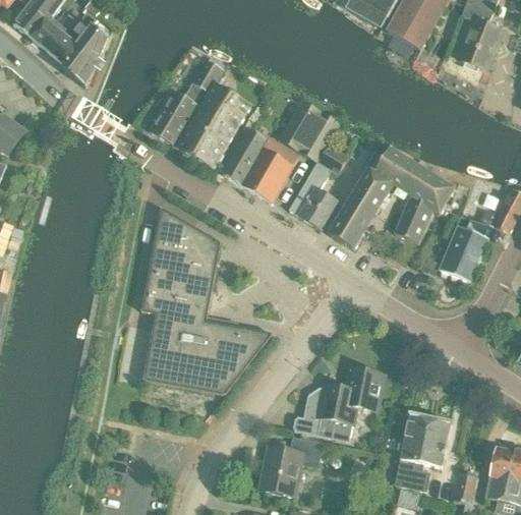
[(30,35),(31,36),(45,16),(49,19),(63,0),(25,0),(30,3),(14,23),(30,36),(30,35)]
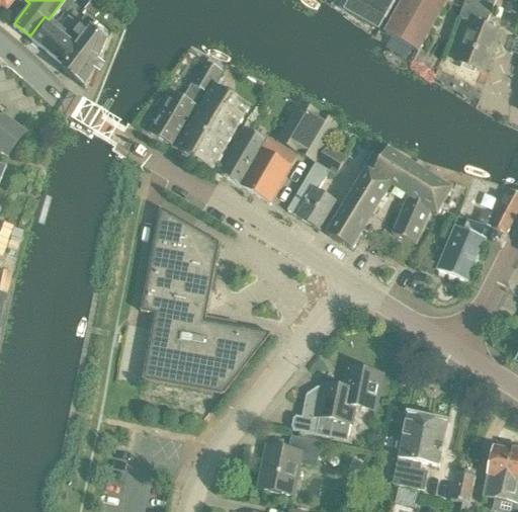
[(96,13),(105,0),(91,0),(86,6),(96,13)]
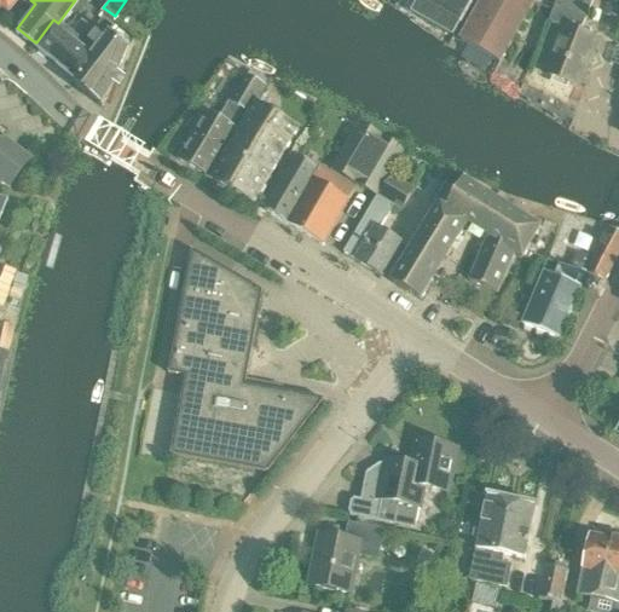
[(427,0),(462,19),(463,18),(473,0),(427,0)]
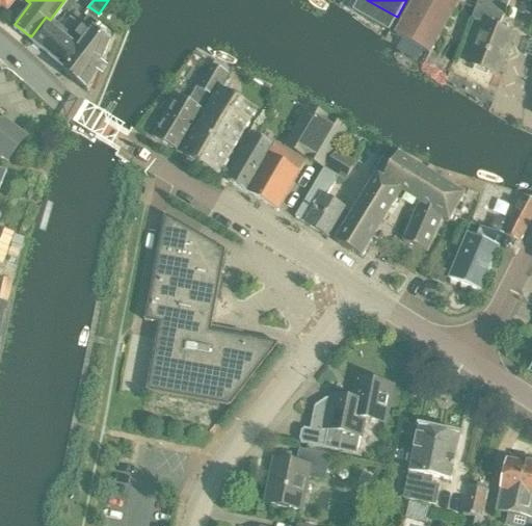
[(413,0),(402,18),(395,30),(430,50),(457,0),(413,0)]
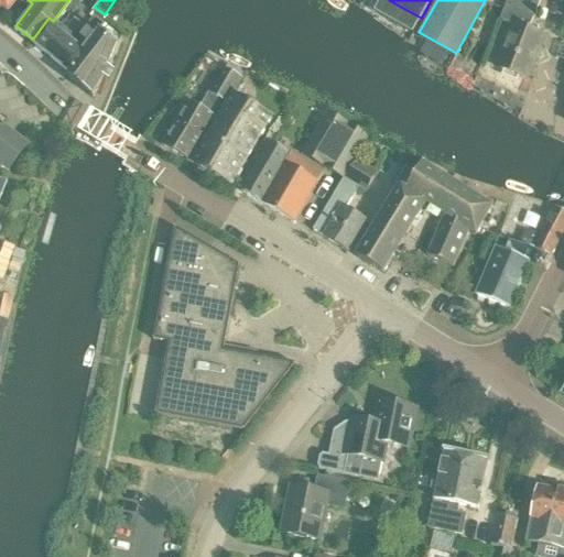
[(522,74),(530,71),(545,32),(529,25),(538,0),(505,0),(499,15),(511,20),(497,57),(500,65),(522,74)]
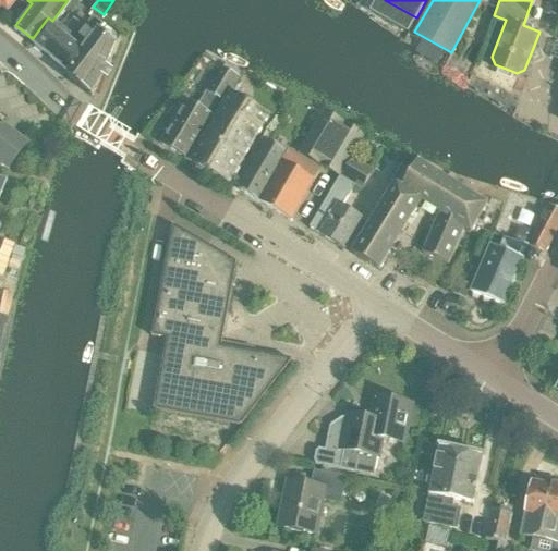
[(48,17),(33,38),(71,69),(87,48),(84,46),(88,40),(82,36),(88,27),(84,24),(69,11),(62,20),(58,17),(53,22),(52,21),(48,17)]
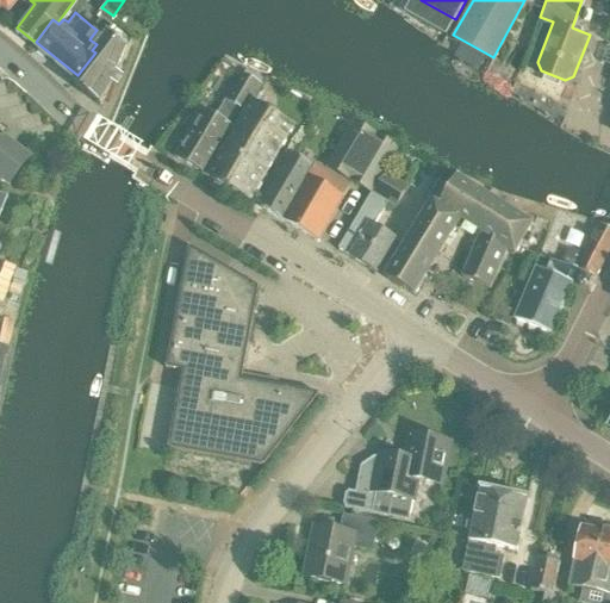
[(112,24),(105,18),(97,30),(104,36),(112,24)]
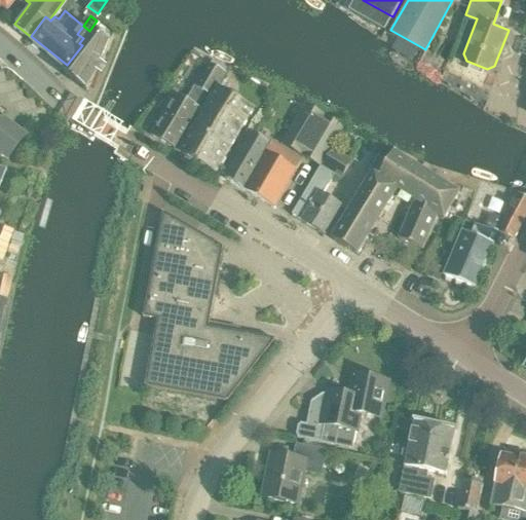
[(67,65),(64,69),(77,80),(85,86),(97,72),(102,61),(112,38),(111,38),(114,33),(98,21),(97,21),(89,31),(83,26),(77,34),(83,38),(79,43),(82,45),(67,65)]
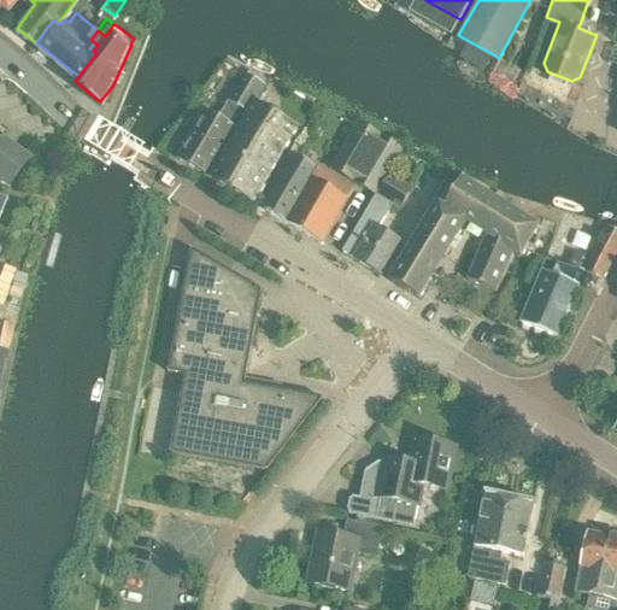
[(212,174),(250,109),(248,109),(254,98),(268,76),(248,65),(245,70),(229,97),(219,113),(205,105),(177,152),(212,174)]
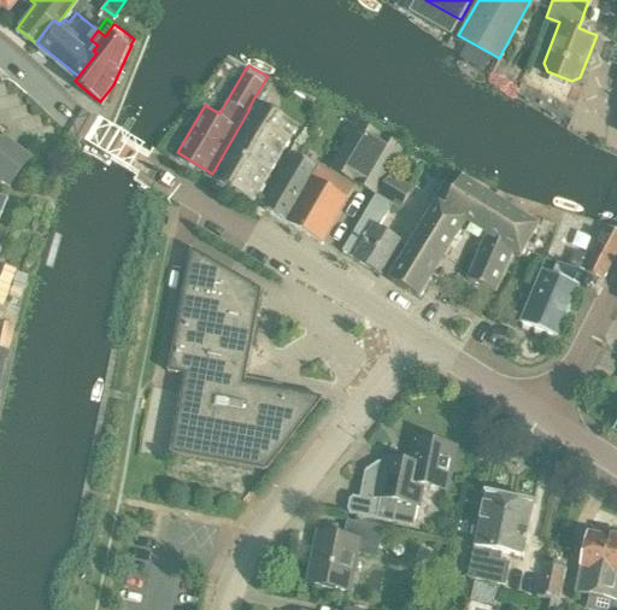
[(254,198),(258,191),(297,123),(254,98),(248,109),(250,109),(212,174),(254,198)]
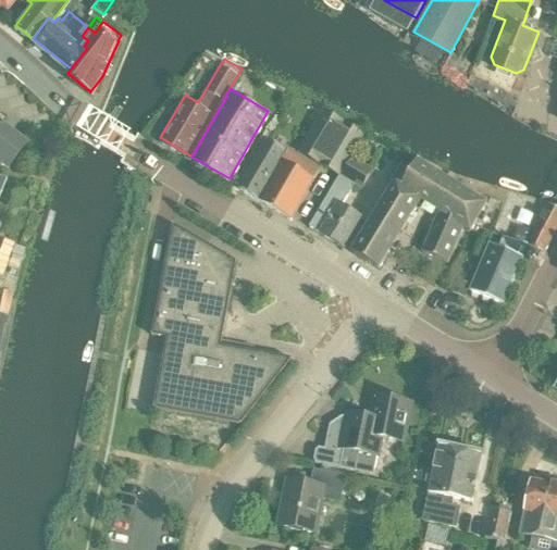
[(353,153),(366,130),(323,107),(299,149),(339,172),(350,152),(353,153)]
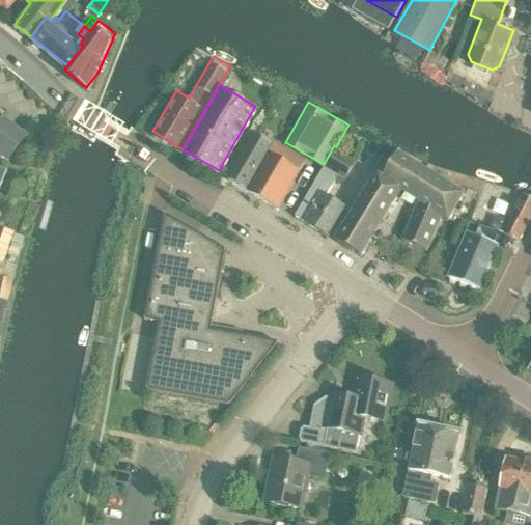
[(23,132),(0,113),(0,152),(1,150),(5,154),(23,132)]
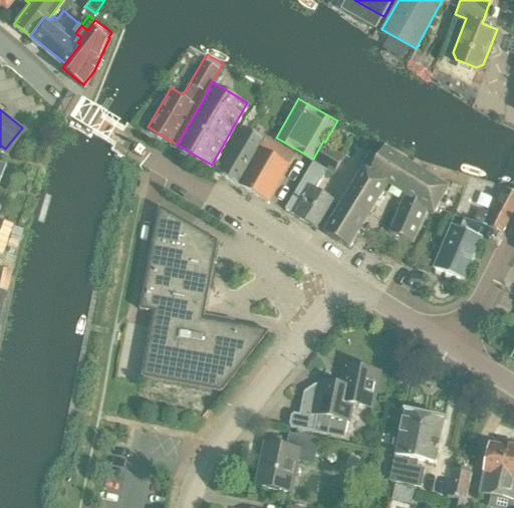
[(236,180),(263,135),(247,124),(220,171),(236,180)]
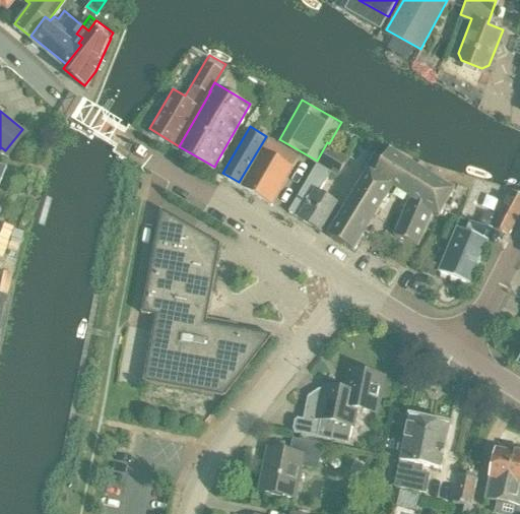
[(266,135),(266,136),(239,182),(271,201),(299,153),(266,135)]
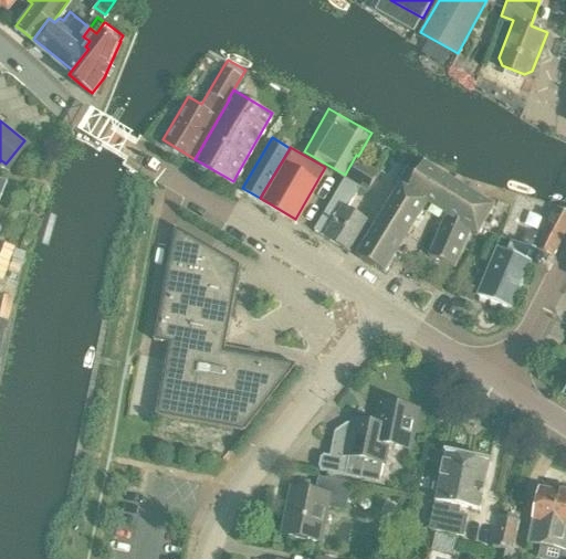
[(345,175),(314,227),(325,232),(343,203),(345,204),(358,182),(369,188),(380,169),(358,156),(356,155),(345,175)]
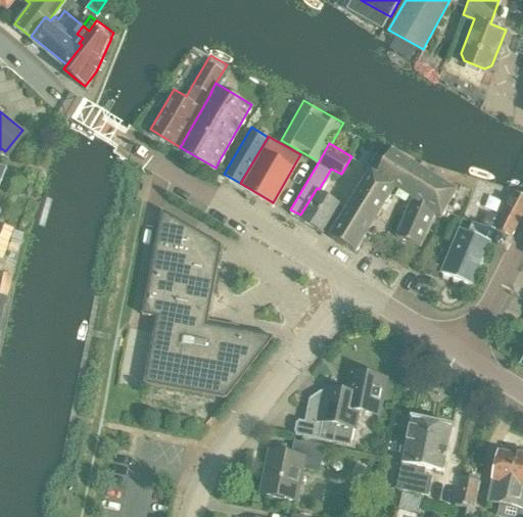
[(414,195),(435,208),(442,214),(458,188),(392,148),(386,158),(377,173),(395,184),(414,195)]
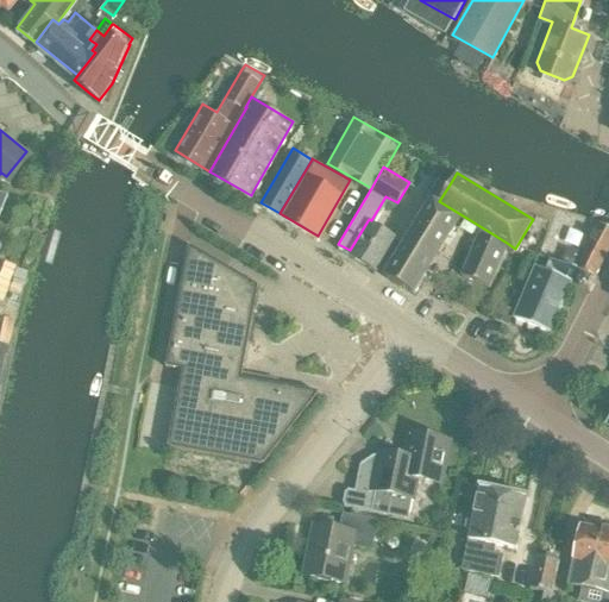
[(437,176),(426,193),(432,196),(434,198),(439,201),(450,185),(437,176)]
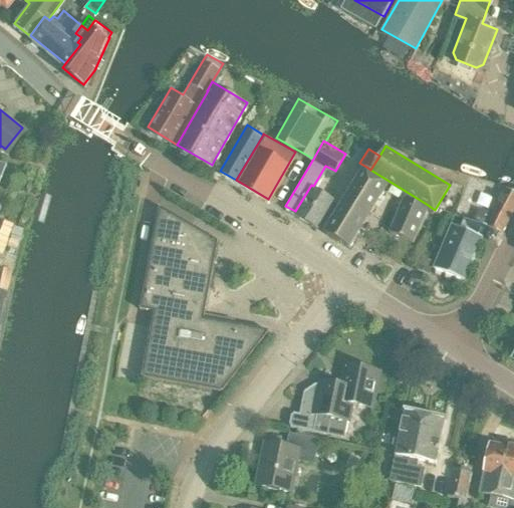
[(349,245),(389,181),(370,170),(366,167),(364,166),(325,230),(349,245)]
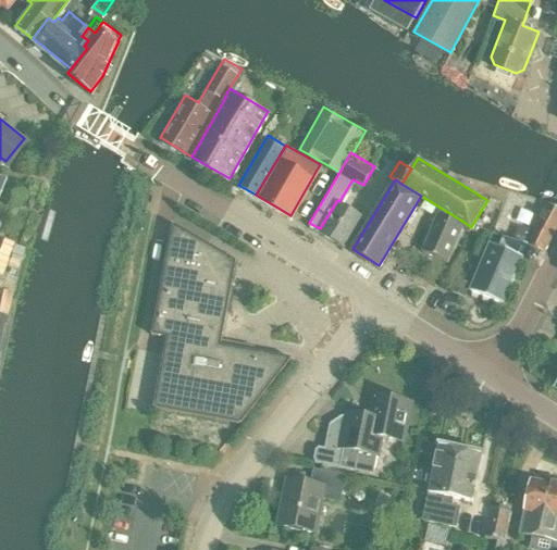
[(508,221),(505,233),(514,235),(514,236),(531,240),(531,242),(544,249),(545,248),(556,226),(556,225),(556,204),(554,203),(556,199),(551,197),(549,199),(534,227),(517,223),(508,221)]
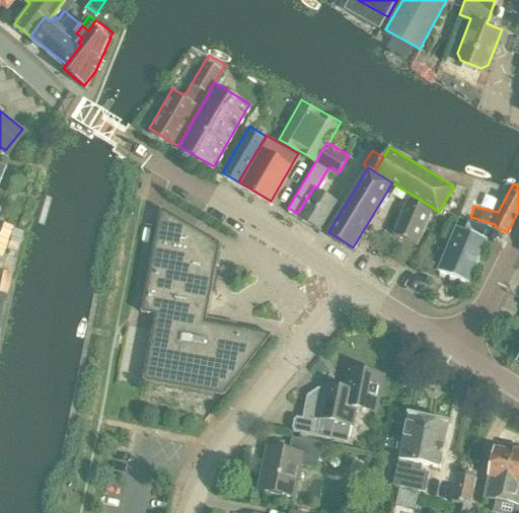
[(314,187),(298,213),(298,214),(320,227),(337,200),(316,188),(314,187)]
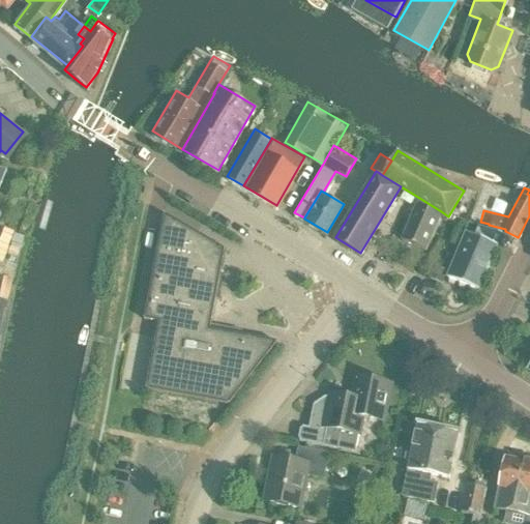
[(425,246),(441,211),(419,198),(403,236),(425,246)]
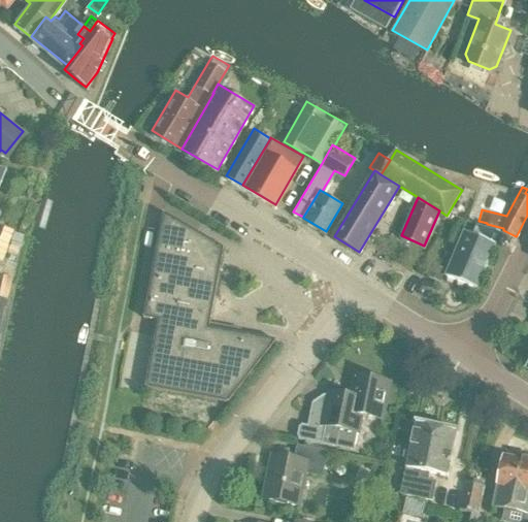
[(165,208),(164,208),(144,314),(159,317),(156,330),(145,384),(228,399),(229,399),(276,337),(277,336),(251,332),(227,327),(209,324),(213,300),(220,267),(225,246),(225,245),(165,208)]
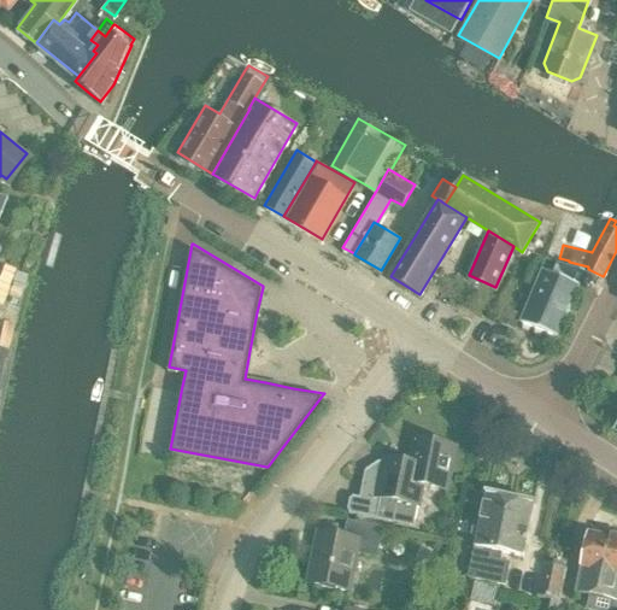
[(581,282),(588,269),(588,267),(569,262),(569,260),(557,258),(552,269),(544,265),(522,318),(557,333),(580,281),(581,282)]
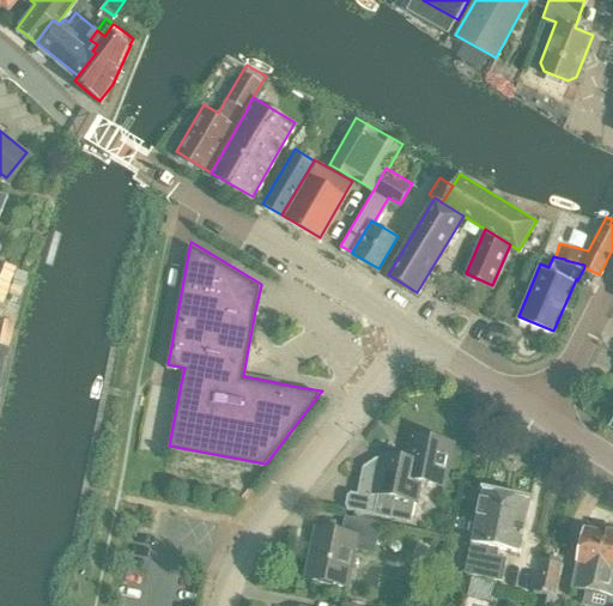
[(599,274),(584,267),(577,280),(583,284),(594,290),(600,279),(598,278),(599,274)]
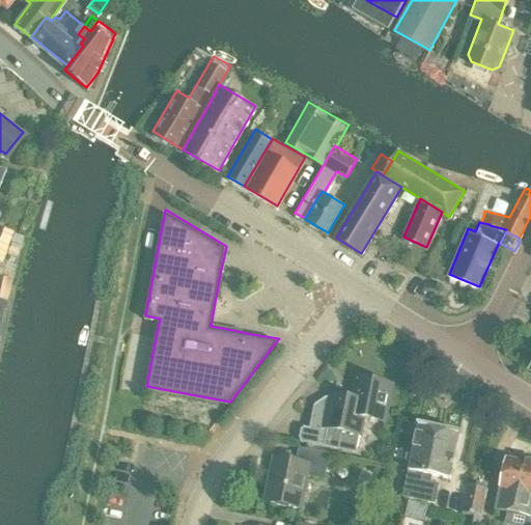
[(436,261),(429,274),(436,276),(443,279),(446,272),(448,268),(436,261)]
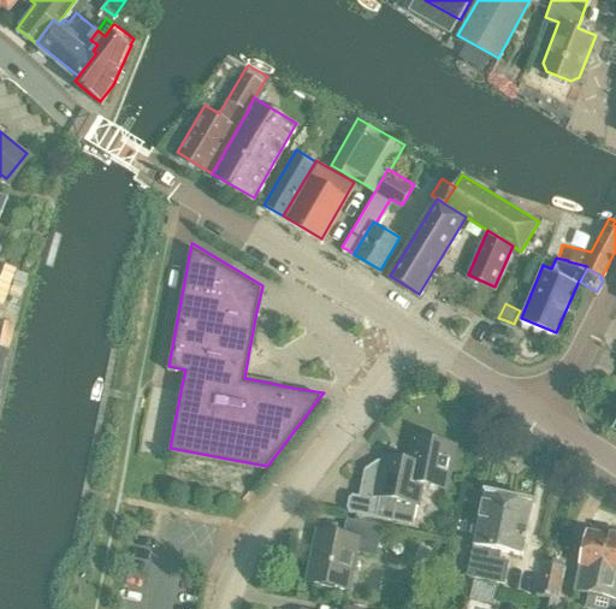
[(351,490),(348,508),(414,521),(418,500),(421,479),(446,484),(455,442),(413,433),(408,459),(384,454),(383,456),(380,456),(365,467),(360,492),(351,490)]
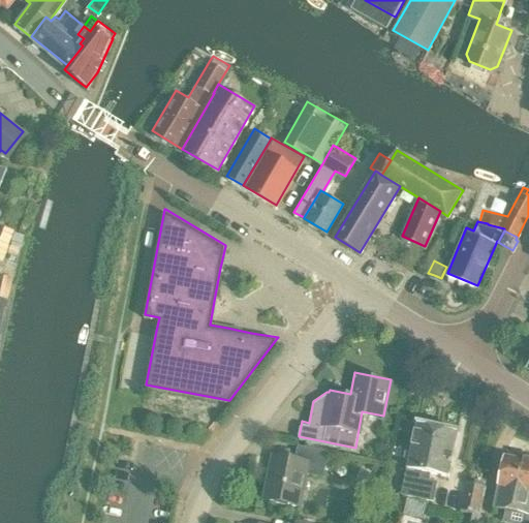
[(409,458),(402,491),(433,497),(437,479),(429,477),(431,469),(448,472),(458,428),(416,420),(411,448),(406,449),(405,455),(409,458)]
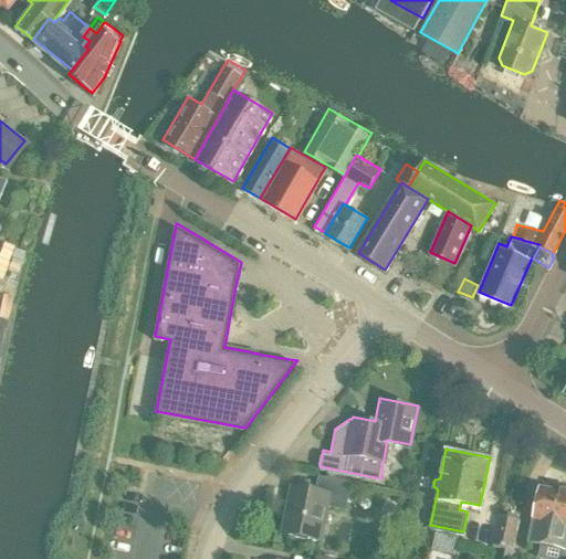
[(346,506),(352,480),(318,472),(315,488),(292,484),(292,485),(295,485),(291,509),(286,508),(282,529),(321,537),(327,503),(346,506)]
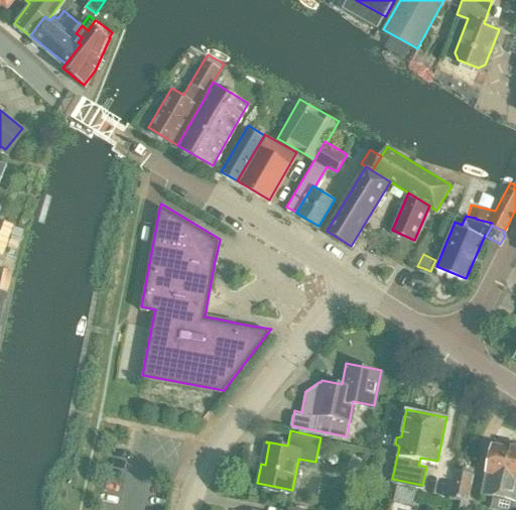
[(363,436),(361,443),(370,444),(371,437),(363,436)]
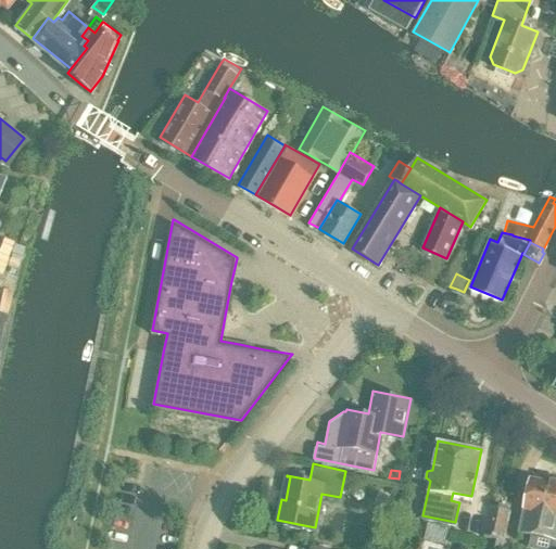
[(555,481),(531,475),(523,507),(519,528),(520,528),(555,536),(555,481)]
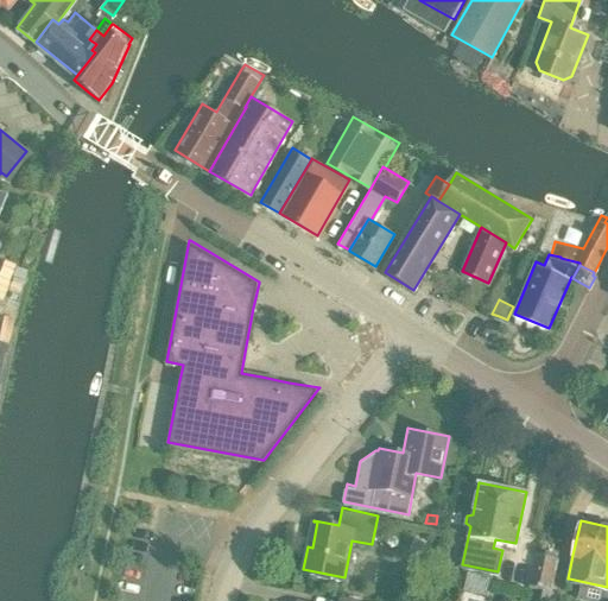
[(536,550),(529,582),(544,586),(542,599),(546,600),(550,587),(551,587),(558,554),(536,550)]
